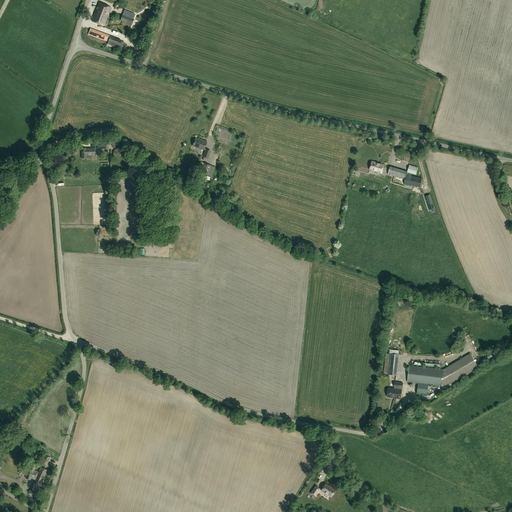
[(103,26),(110,7),(104,5),(99,3),(95,12),(92,21),(103,26)]
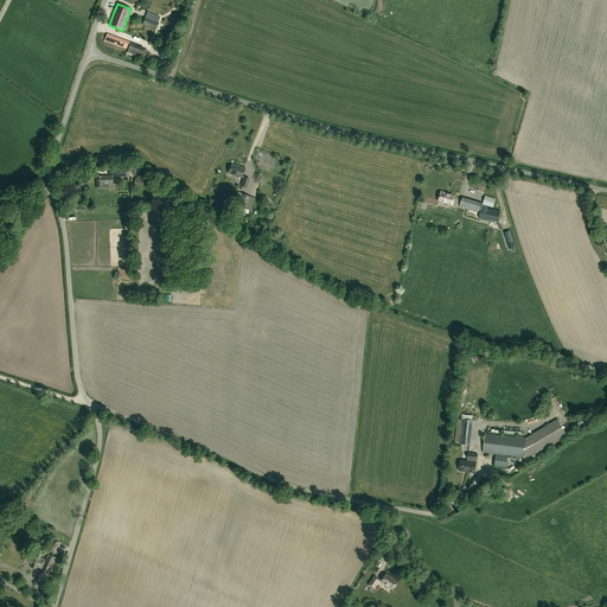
[(142,25),(155,30),(158,23),(147,18),(145,18),(142,25)]
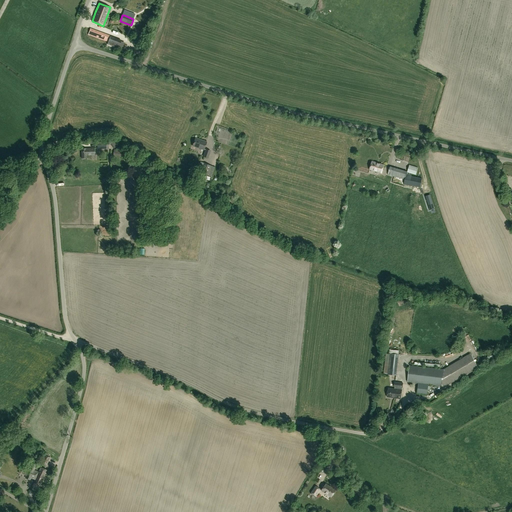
[(108,42),(109,38),(110,36),(101,33),(90,29),(88,34),(108,42)]
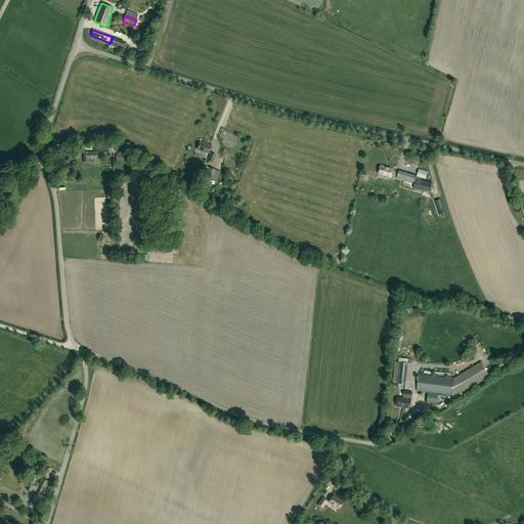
[(122,46),(122,45),(114,42),(115,40),(112,39),(111,43),(110,44),(110,45),(112,46),(112,45),(121,48),(122,48),(122,46)]
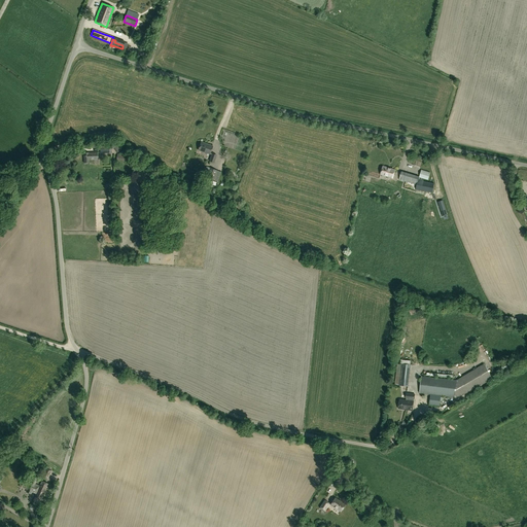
[(100,146),(100,153),(109,153),(109,147),(113,148),(114,144),(109,143),(109,142),(104,142),(104,146),(100,146)]
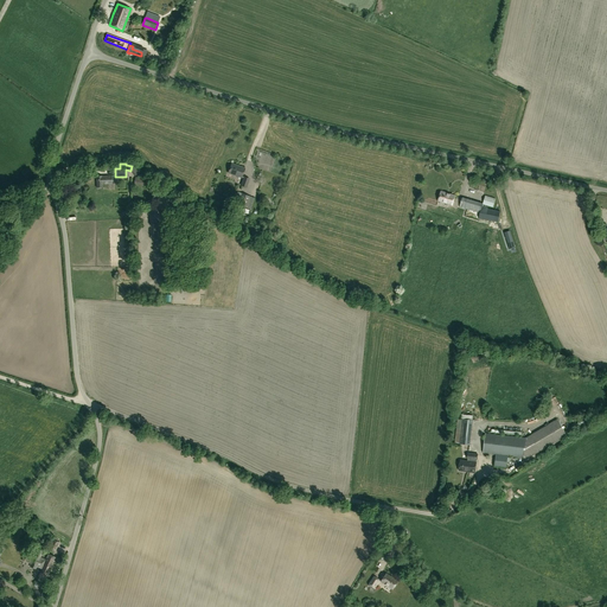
[(228,173),(241,178),(244,168),(231,164),(228,173)]
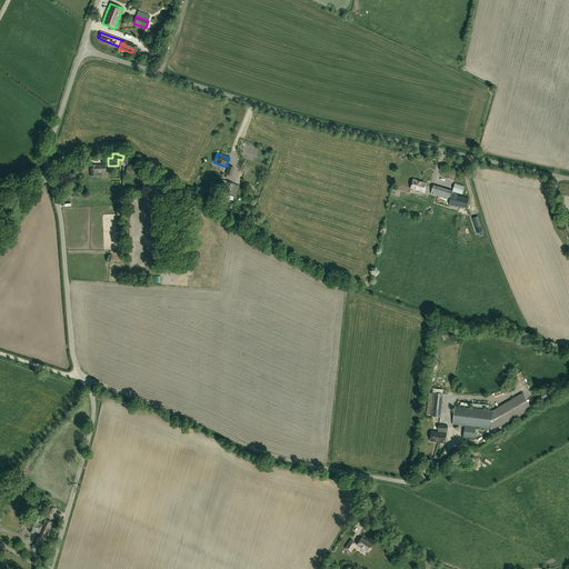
[(105,172),(105,165),(90,166),(91,176),(96,176),(96,172),(105,172)]
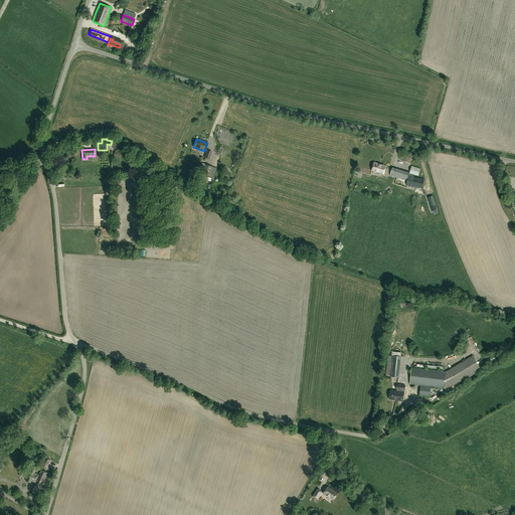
[(374,162),(372,170),(383,174),(386,166),(374,162)]
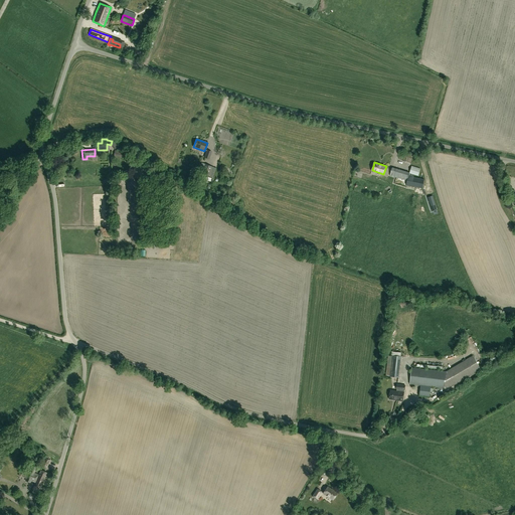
[(212,167),(201,163),(199,169),(203,170),(201,174),(209,177),(212,167)]
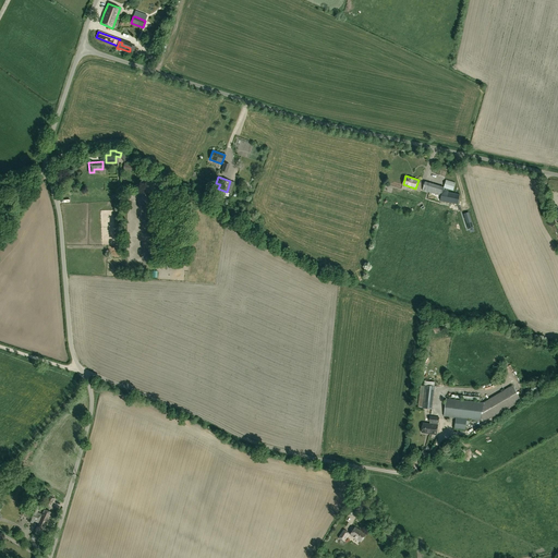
[(448,192),(449,191),(448,191),(448,189),(453,190),(456,183),(446,180),(444,187),(425,182),(422,191),(441,196),(439,201),(458,204),(460,195),(448,192)]
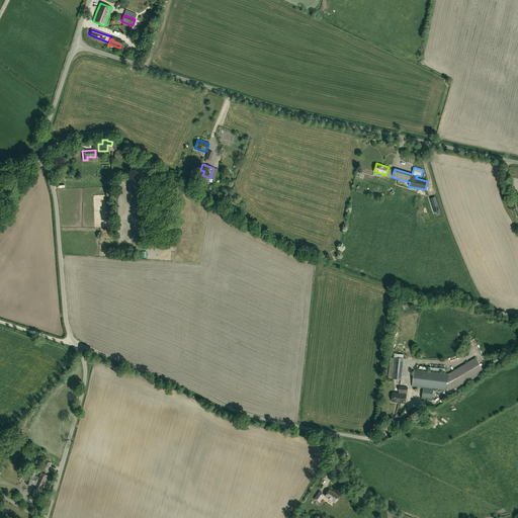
[(435,197),(431,198),(435,212),(439,210),(435,197)]
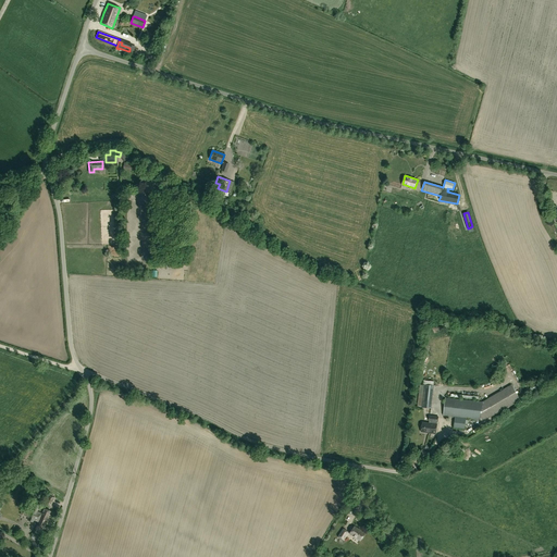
[(547,224),(552,226),(555,223),(554,219),(549,217),(546,220),(547,224)]
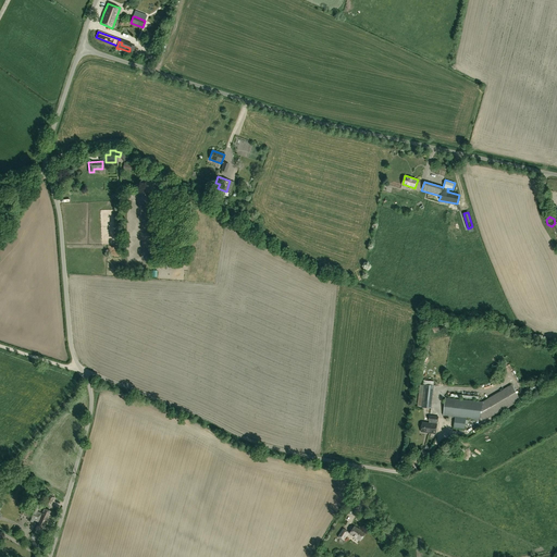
[(420,385),(417,407),(432,408),(434,386),(420,385)]
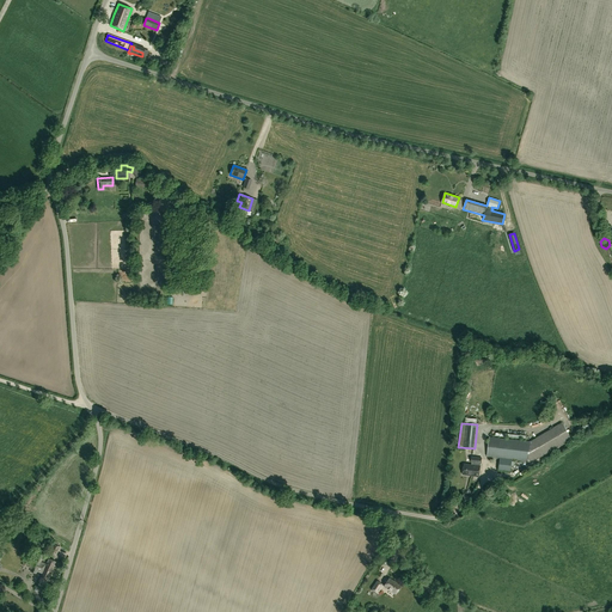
[(531,441),(528,461),(537,459),(571,439),(562,423),(531,441)]
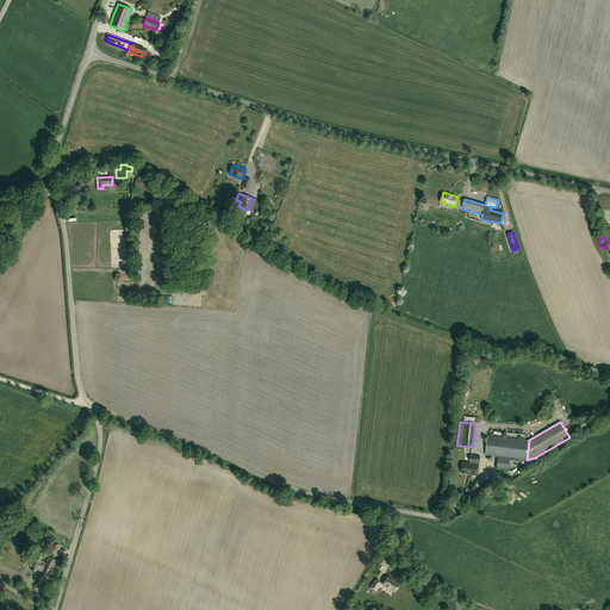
[(508,458),(511,459),(527,460),(529,440),(487,435),(485,455),(498,456),(508,458)]
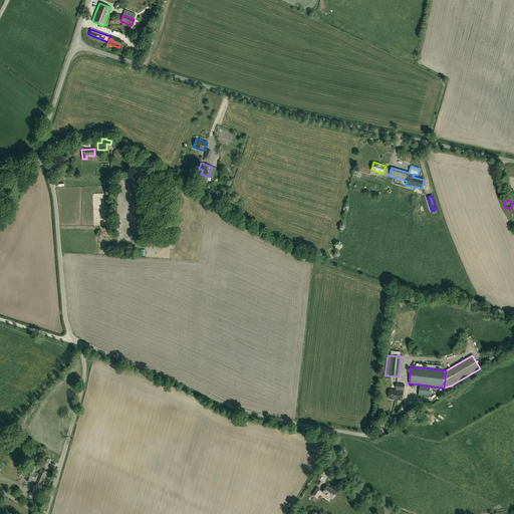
[(389,399),(394,400),(403,401),(404,392),(404,390),(405,384),(396,383),(395,389),(397,389),(397,391),(390,390),(389,399)]
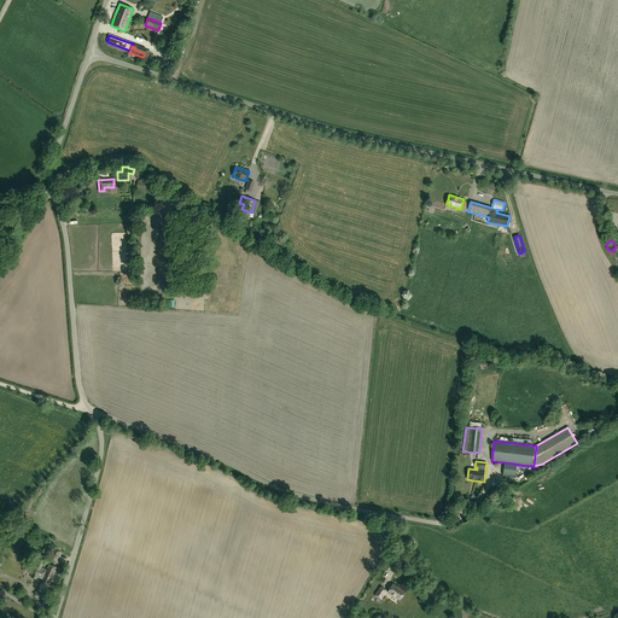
[(505,462),(503,474),(516,477),(518,465),(514,464),(505,462)]
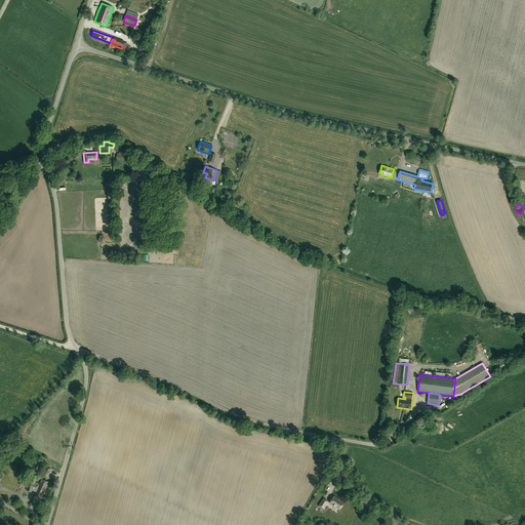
[(48,477),(51,470),(48,468),(49,467),(47,466),(46,467),(43,474),(48,477)]
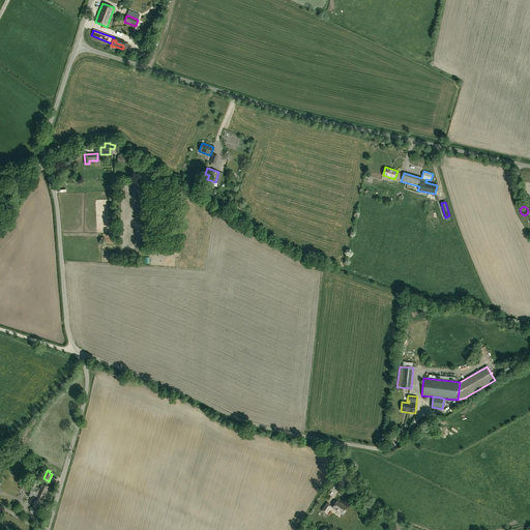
[(37,492),(38,489),(35,487),(37,482),(32,480),(29,489),(24,487),(26,480),(24,479),(19,490),(22,491),(27,493),(26,495),(31,497),(32,496),(33,496),(34,496),(36,497),(37,493),(37,492)]
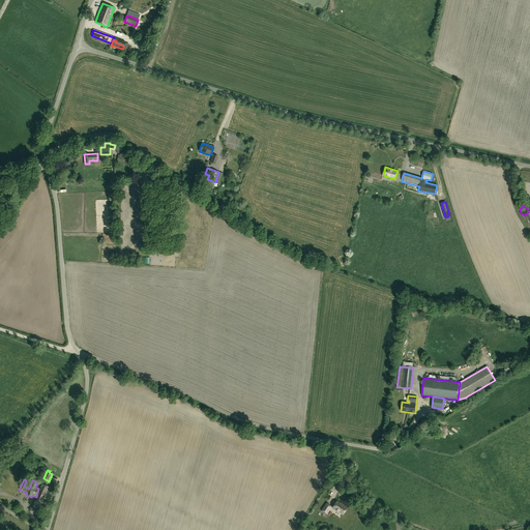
[(37,493),(36,497),(35,500),(42,502),(47,492),(45,491),(47,486),(41,483),(39,489),(38,489),(37,492),(37,493)]
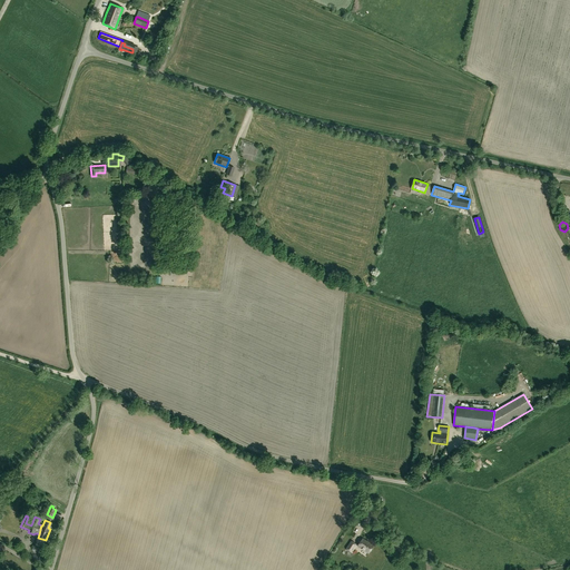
[(405,550),(393,536),(390,538),(392,540),(391,541),(401,553),(405,550)]
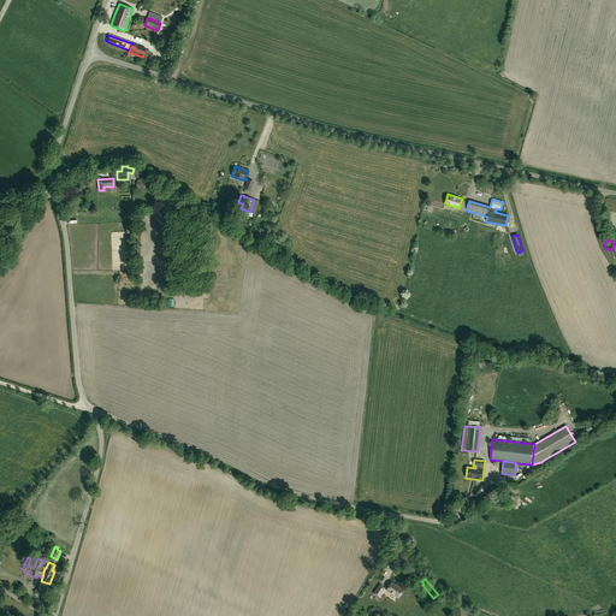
[(403,590),(391,582),(386,591),(397,598),(403,590)]
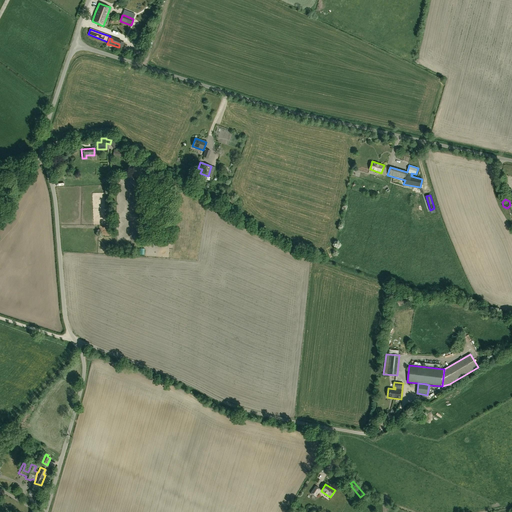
[(315,486),(310,493),(315,496),(320,489),(315,486)]
